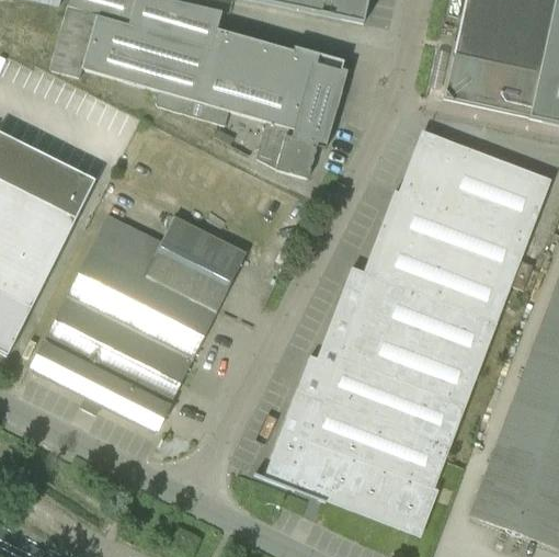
[(159,89),(156,103),(225,125),(230,111),(266,121),(258,156),(277,166),(276,169),(307,178),(317,144),(326,146),(348,70),(341,69),(343,60),(294,46),(293,50),(218,30),(223,11),(173,0),(70,0),(52,69),(81,77),(83,67),(159,89)]
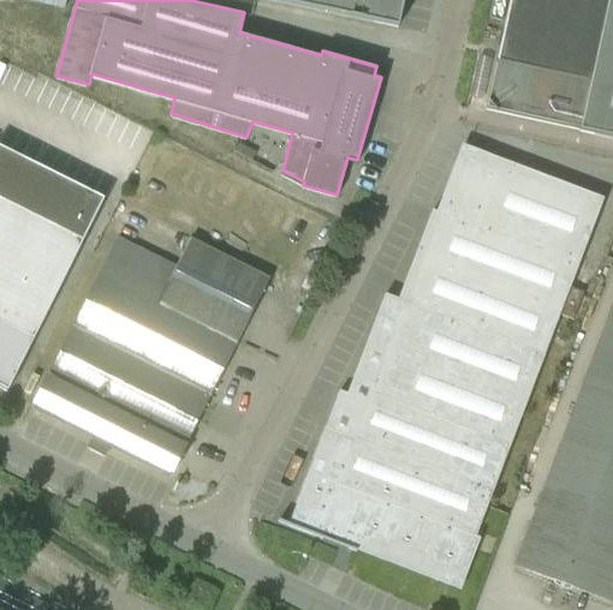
[(273,0),(396,27),(400,0),(273,0)]
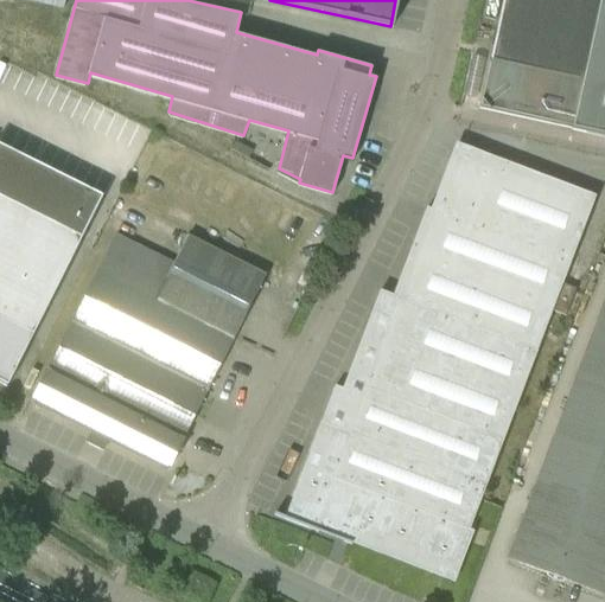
[(572,125),(572,126),(604,133),(604,0),(599,0),(573,123),(573,125),(572,125)]
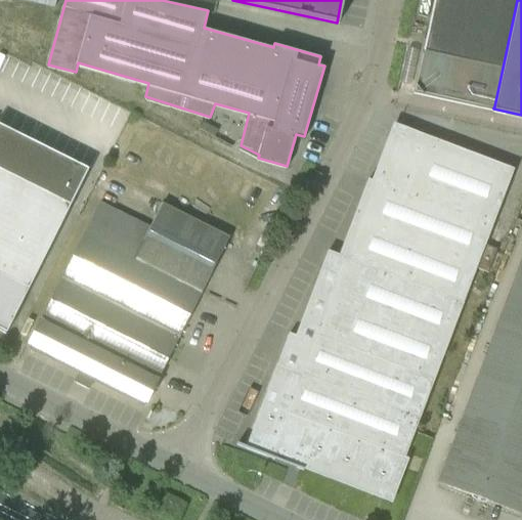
[(0,327),(7,331),(90,166),(0,121),(0,327)]
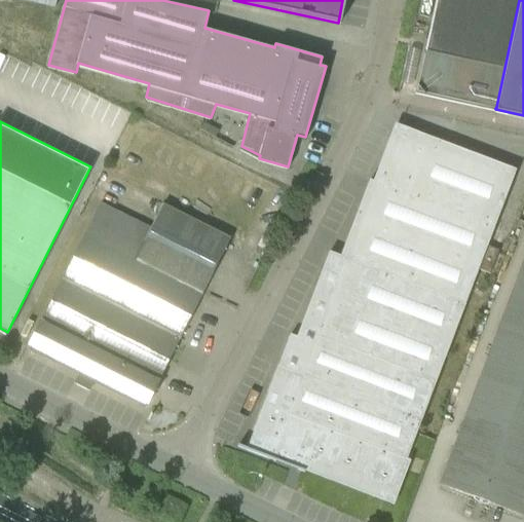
[(370,178),(341,254),(466,300),(479,266),(488,244),(517,168),(401,123),(378,181),(370,178)]
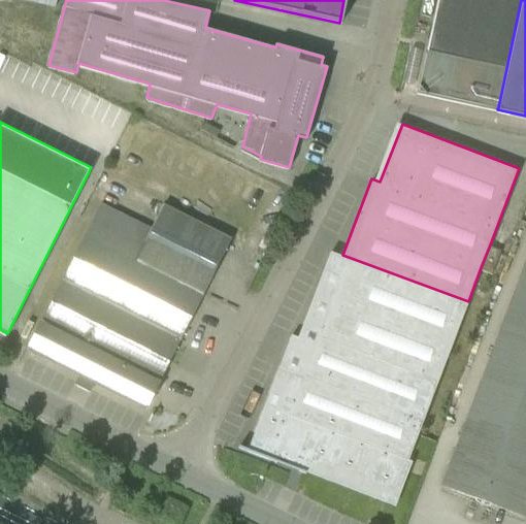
[(117,174),(248,240),(271,193),(140,127),(117,174)]
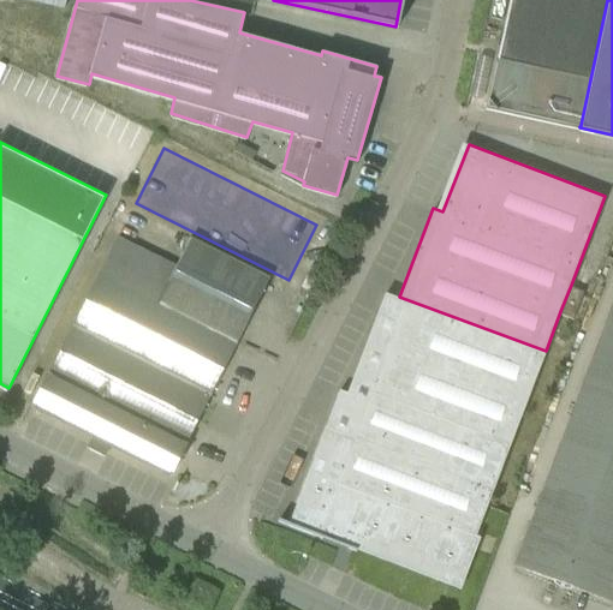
[(186,446),(185,444),(271,275),(194,235),(179,263),(119,234),(48,375),(47,375),(34,400),(173,471),(186,446)]
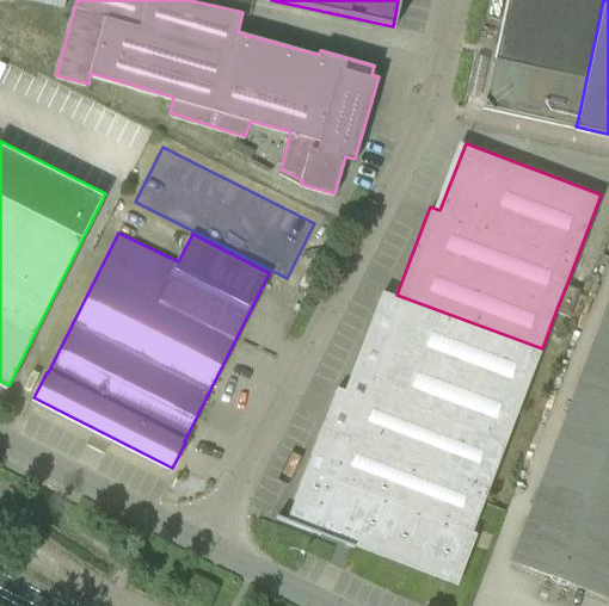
[(567,283),(557,309),(571,314),(580,288),(567,283)]
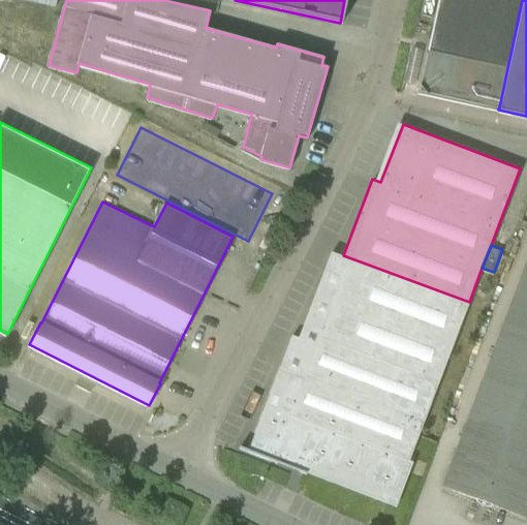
[(469,302),(343,255),(332,251),(300,337),(292,334),(249,449),(278,459),(280,455),(394,498),(469,302)]
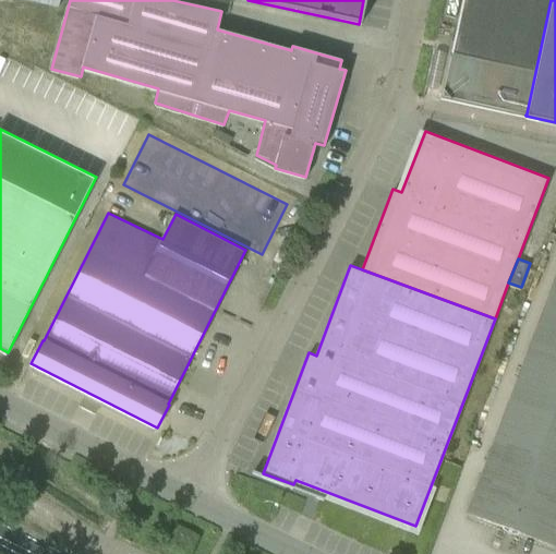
[(555,274),(523,362),(468,512),(555,545),(555,274)]
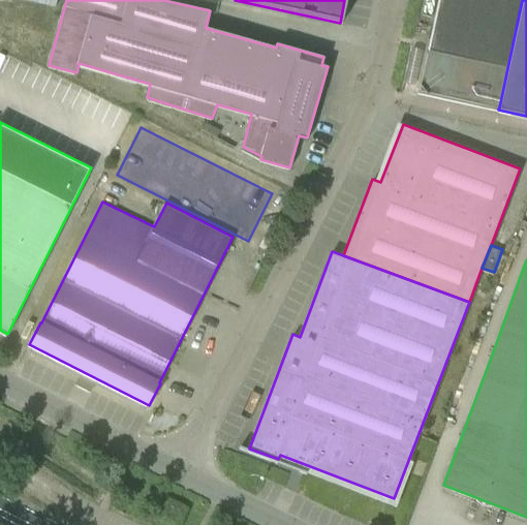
[(166,514),(177,519),(182,508),(172,503),(166,514)]
